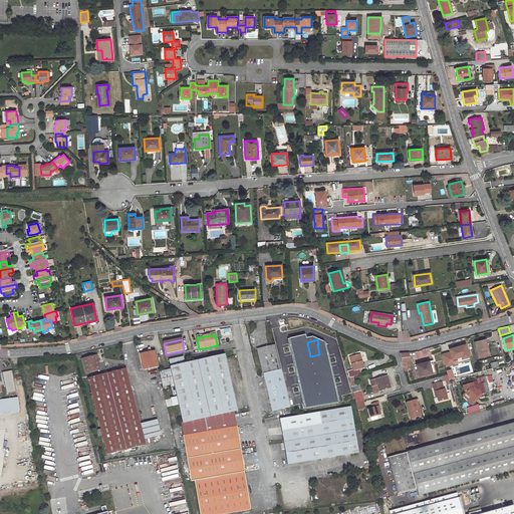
[(475,341),(479,357),(487,355),(485,347),(488,346),(486,339),(475,341)]
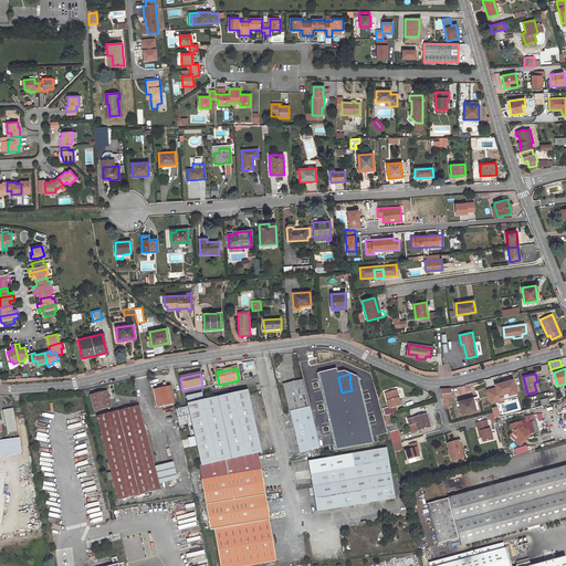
[(513,378),(493,384),(494,387),(485,389),(490,405),(500,401),(499,397),(516,392),(513,378)]
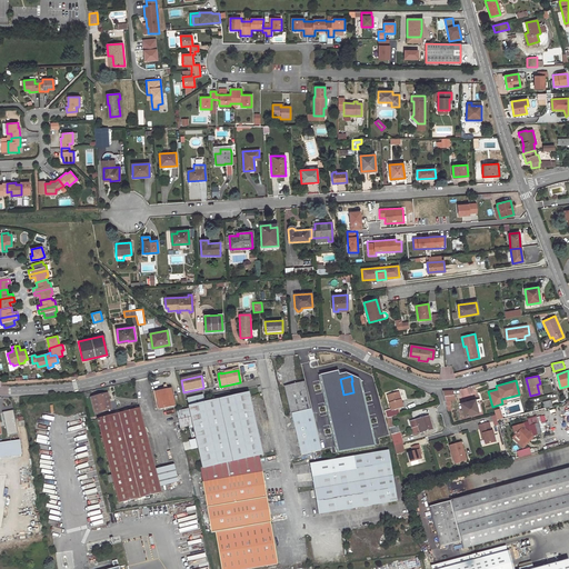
[(285,387),(301,455),(321,450),(306,382),(285,387)]
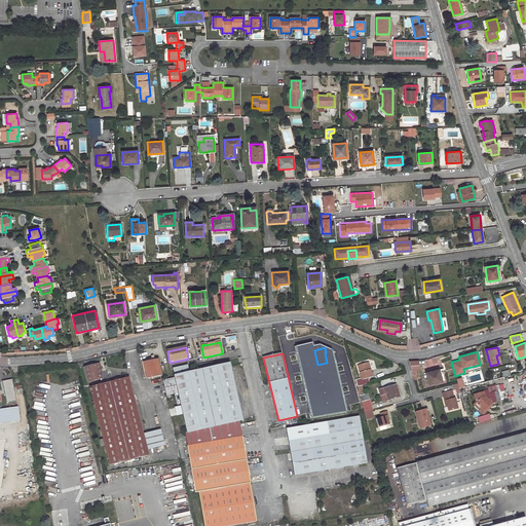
[(162,375),(158,361),(151,362),(145,364),(148,378),(162,375)]
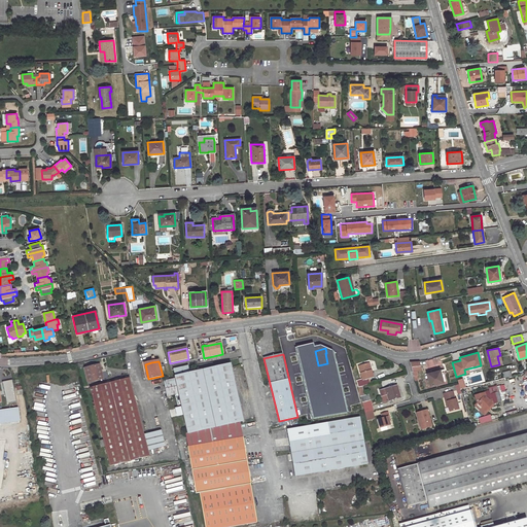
[(410,361),(412,369),(413,371),(420,370),(418,361),(410,361)]
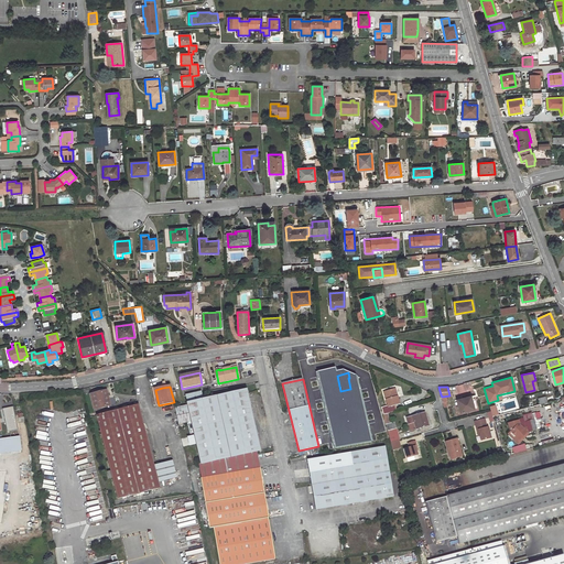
[(399,403),(394,389),(383,392),(387,405),(387,407),(394,404),(399,403)]
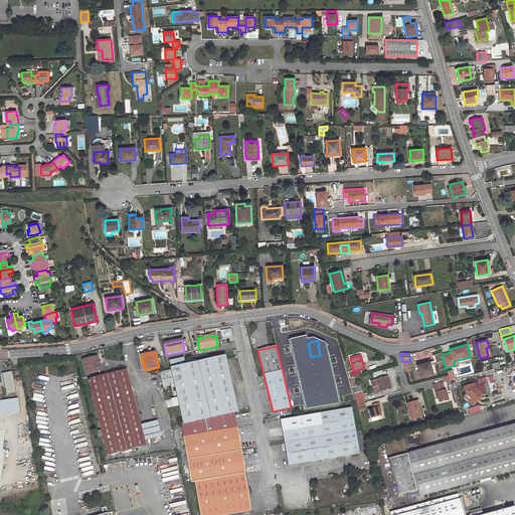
[(237,411),(228,369),(225,356),(171,368),(171,370),(175,384),(183,423),(181,424),(183,431),(235,421),(233,412),(237,411)]
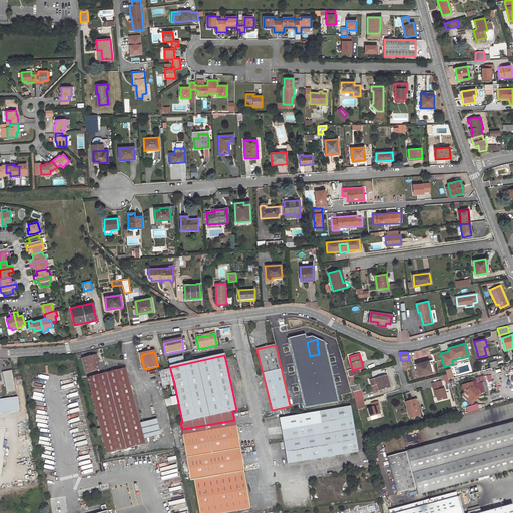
[(100,369),(96,356),(83,359),(86,373),(100,369)]
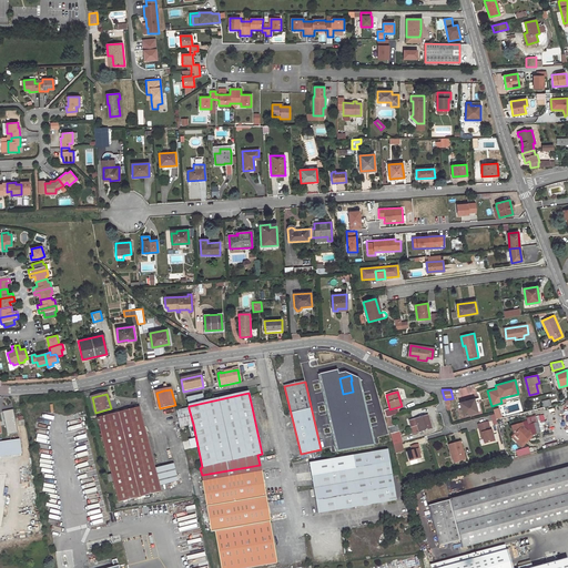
[(462,415),(477,412),(474,398),(468,401),(468,397),(465,398),(465,401),(460,403),(462,409),(460,409),(462,415)]
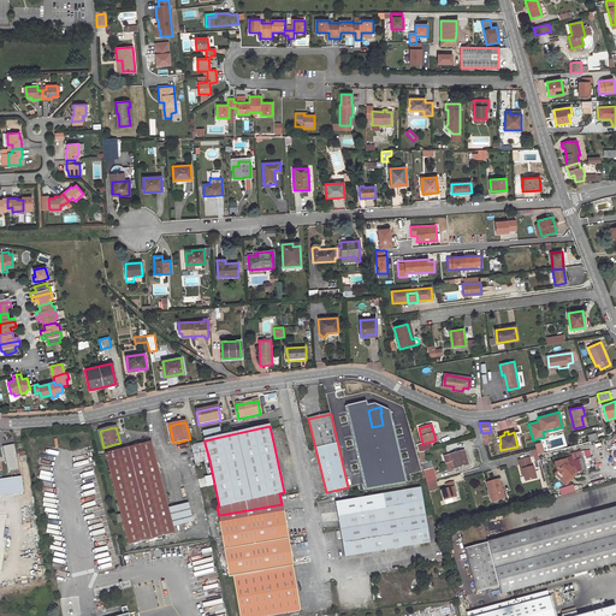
[(374,436),(378,449),(396,446),(392,432),(374,436)]
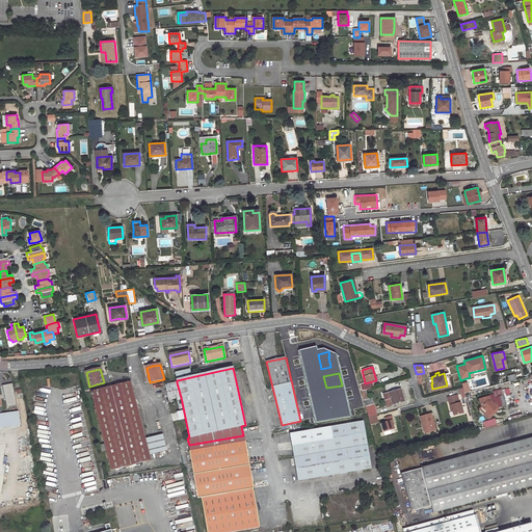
[(365,383),(365,382),(360,383),(362,391),(373,388),(372,381),(365,383)]
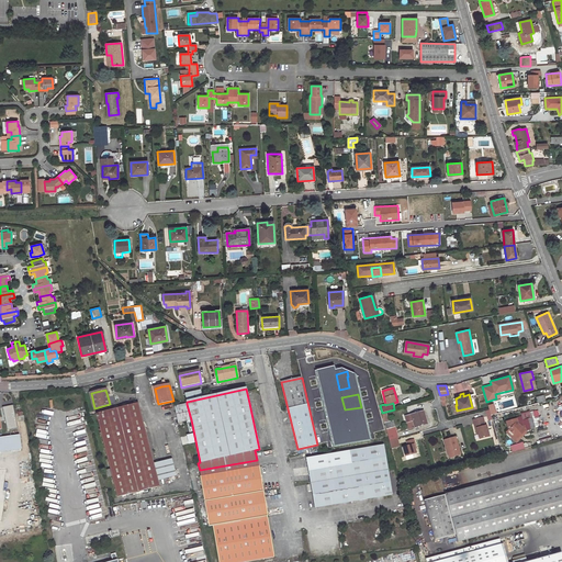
[(158,480),(138,404),(97,414),(111,469),(107,470),(109,478),(112,476),(117,497),(159,486),(158,480)]
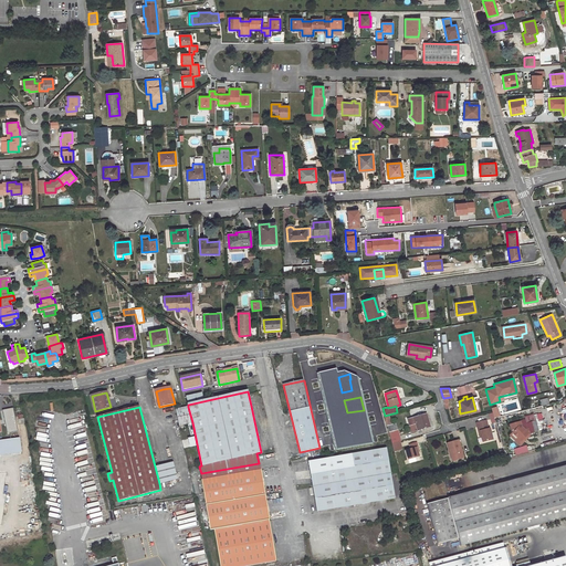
[(188,407),(176,409),(179,426),(192,422),(188,407)]
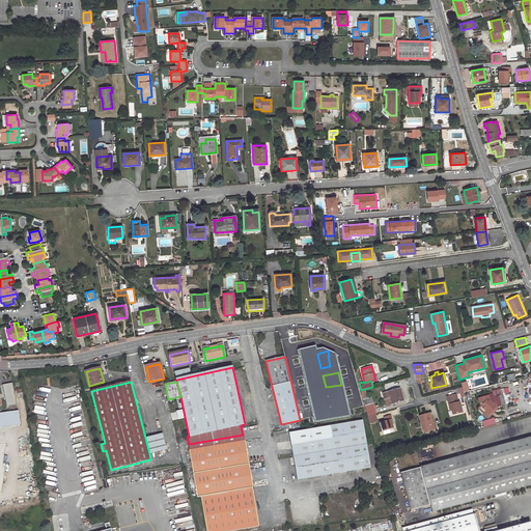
[(16,404),(11,384),(3,386),(7,406),(16,404)]
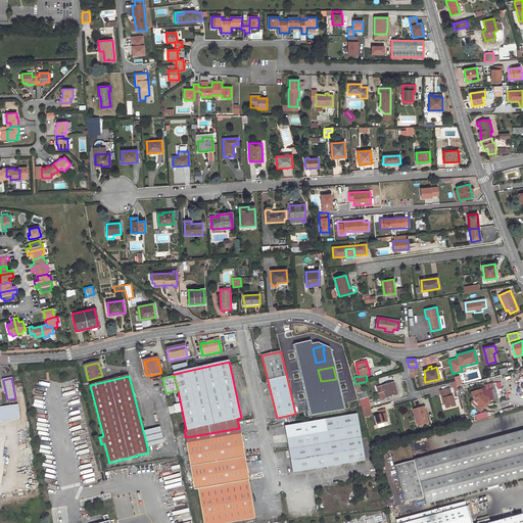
[(397,394),(394,383),(390,384),(387,385),(377,388),(378,393),(384,391),(386,398),(397,394)]
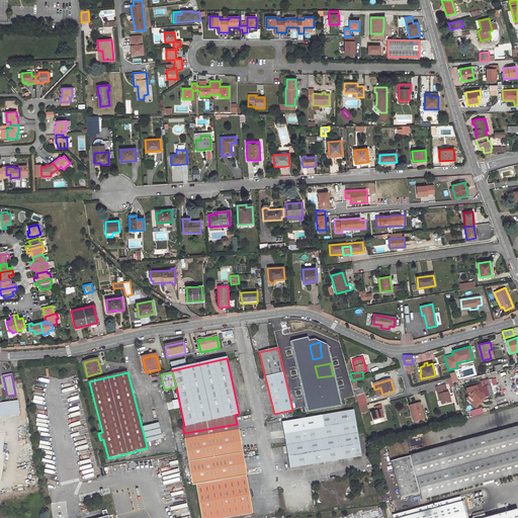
[(450,402),(447,392),(446,392),(443,383),(435,386),(437,395),(438,394),(441,404),(450,402)]
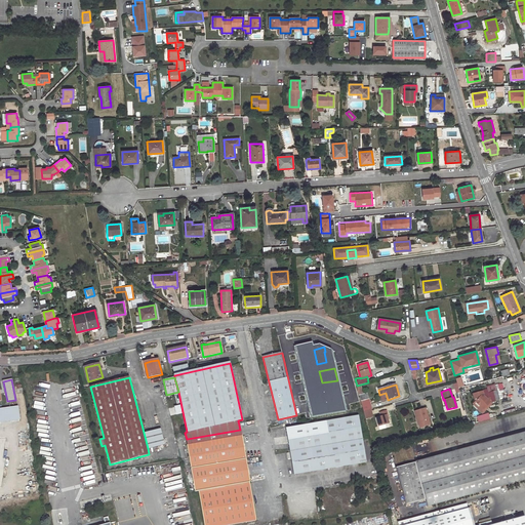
[(489,393),(489,394),(490,398),(487,399),(484,396),(483,392),(476,394),(478,400),(476,401),(483,408),(490,402),(498,400),(496,391),(489,393)]
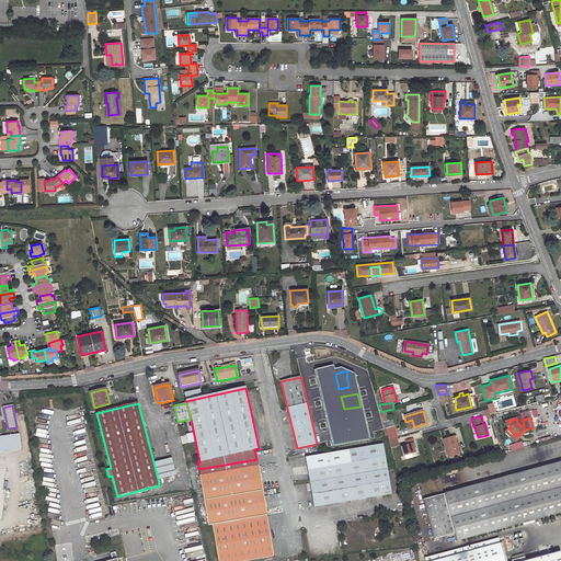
[(516,436),(508,428),(506,431),(516,441),(525,431),(524,430),(516,436)]
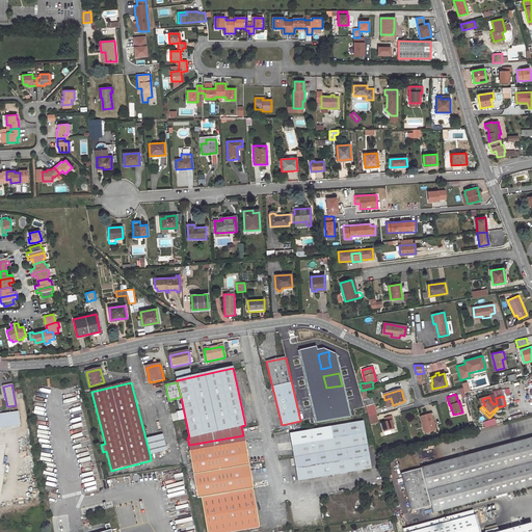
[(18,413),(0,415),(0,427),(20,425),(18,413)]
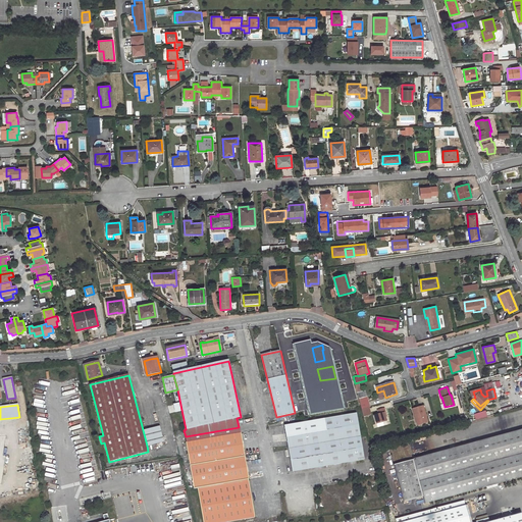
[(412,408),(415,418),(417,417),(419,425),(427,422),(422,406),(412,408)]
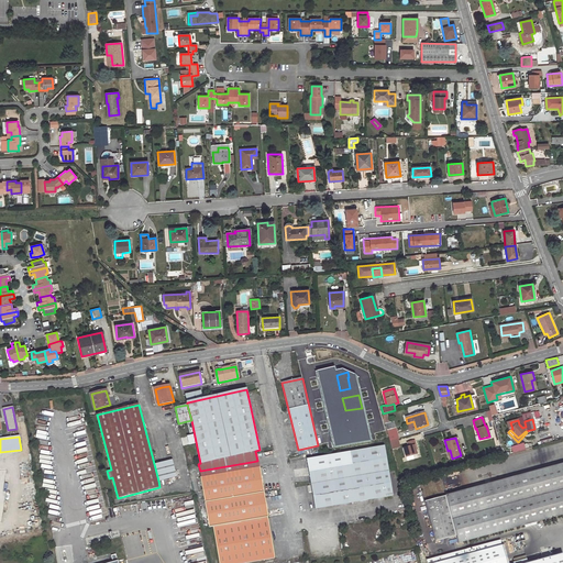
[(406,456),(416,454),(415,450),(414,445),(415,444),(414,440),(407,442),(408,446),(404,448),(406,456)]
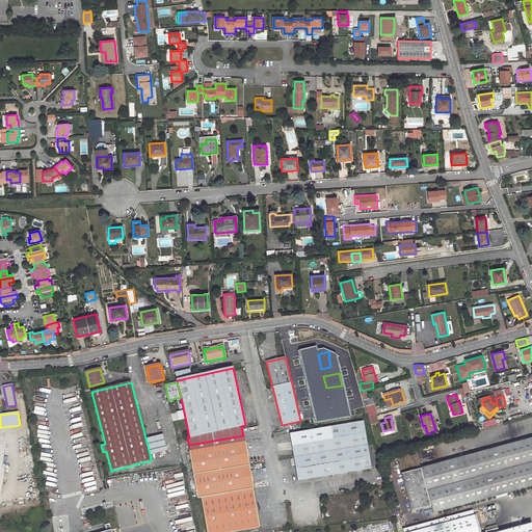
[(371,469),(363,422),(290,433),(298,481),(371,469)]
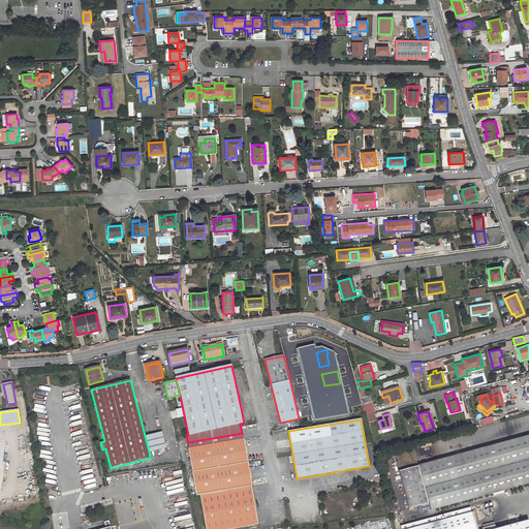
[(229,528),(257,524),(251,486),(243,439),(242,433),(188,442),(203,528),(229,528)]
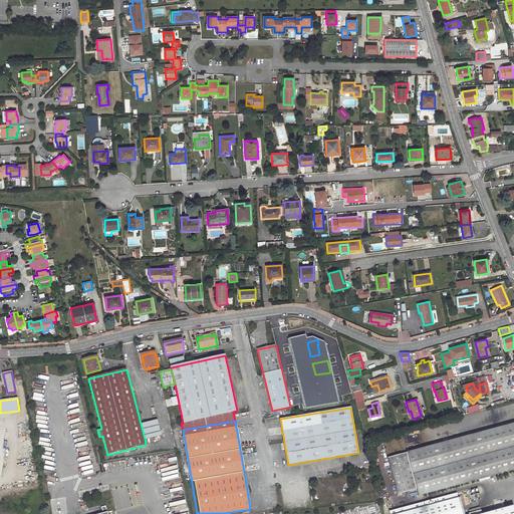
[(145,439),(161,435),(158,422),(141,426),(145,439)]
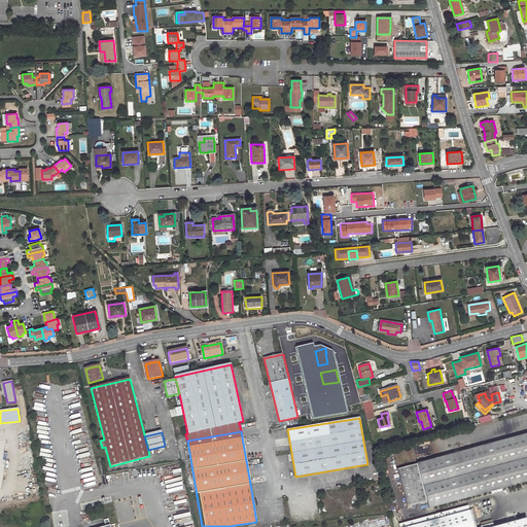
[(526,481),(526,433),(417,464),(429,508),(526,481)]
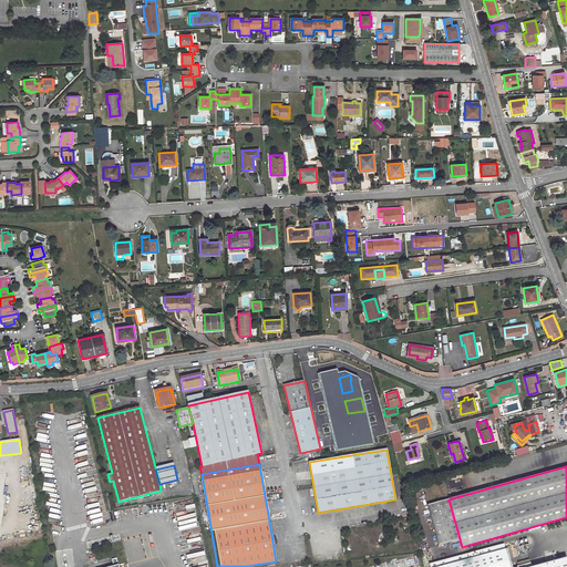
[(460,539),(449,500),(428,505),(439,545),(460,539)]
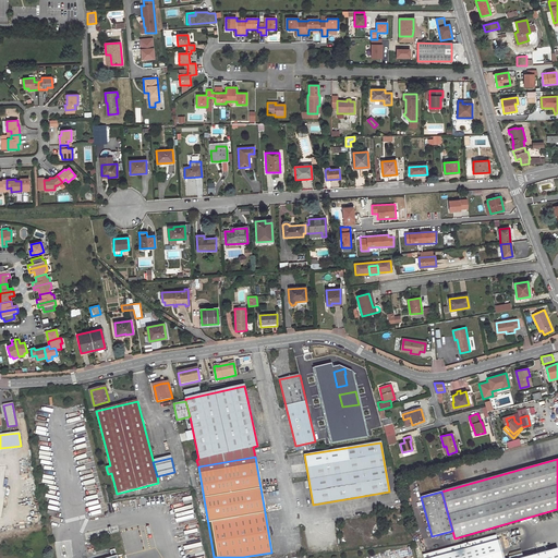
[(501,557),(495,535),(483,538),(484,544),(477,546),(481,557),(501,557)]
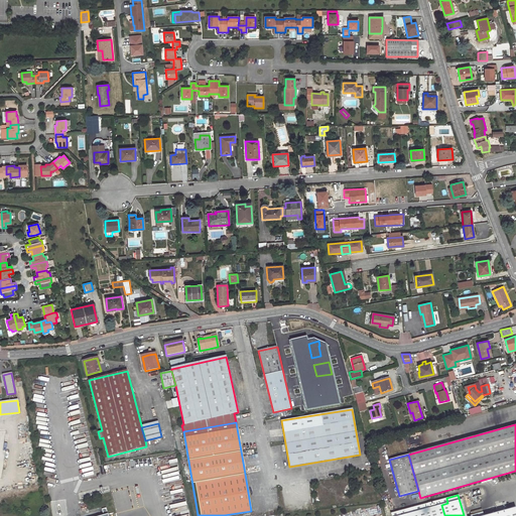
[(444,515),(441,505),(447,503),(446,498),(415,507),(417,512),(407,514),(406,509),(391,513),(391,515),(515,515),(515,514),(514,508),(486,515),(484,515),(483,512),(473,515),(472,515),(444,515)]
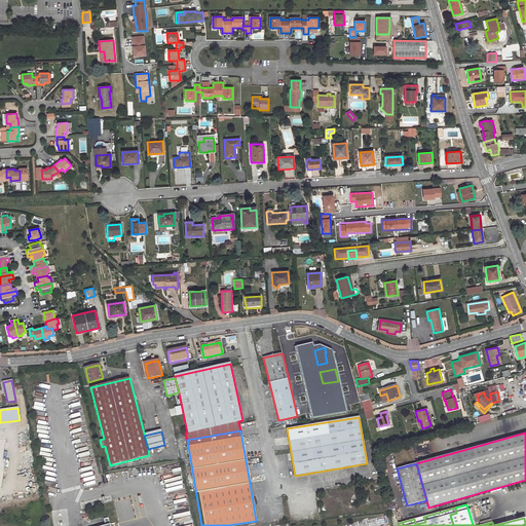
[(516,512),(506,514),(509,522),(518,520),(516,512)]
